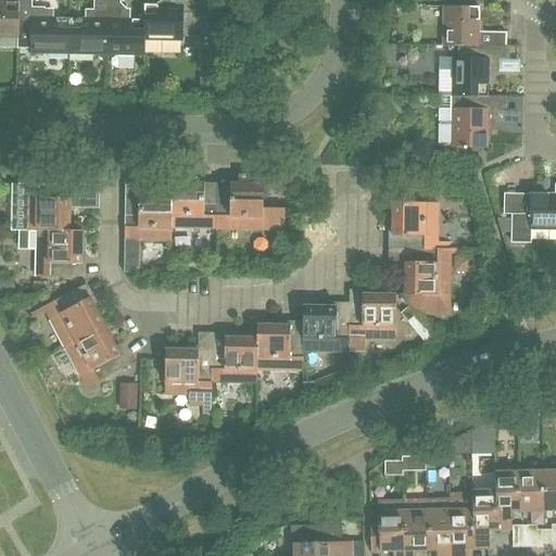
[(29,53),(68,54),(68,19),(45,19),(45,8),(32,8),(32,0),(17,0),(17,2),(19,2),(17,38),(17,49),(30,50),(29,53)]
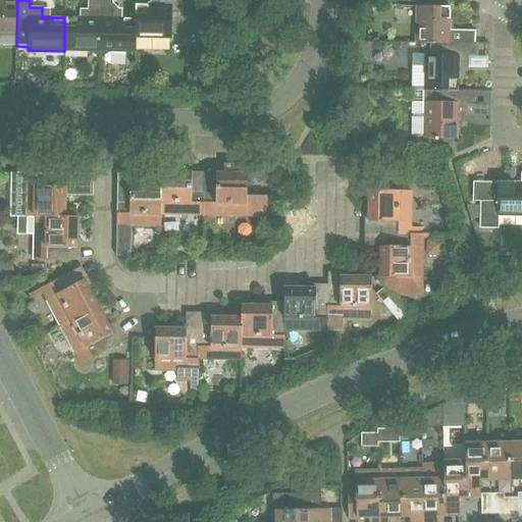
[(136,5),(136,19),(136,38),(171,39),(171,35),(198,36),(198,11),(185,11),(184,0),(158,0),(159,5),(136,5)]
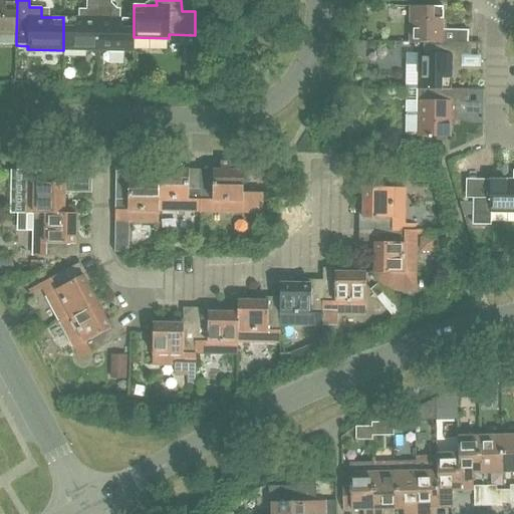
[(17,2),(16,2),(0,2),(0,34),(16,35),(17,2)]
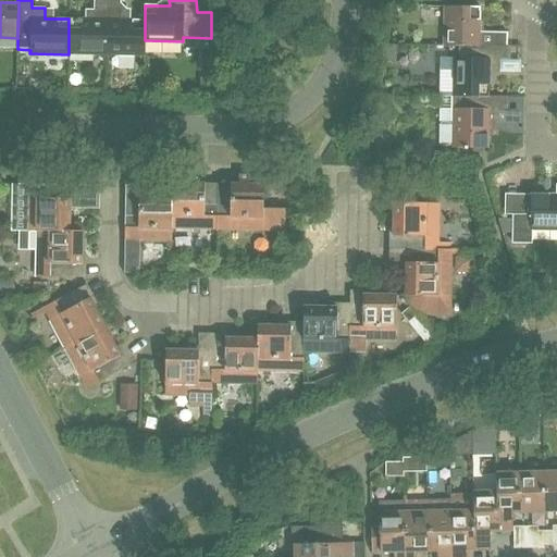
[(443,46),(458,47),(458,46),(507,47),(507,46),(507,33),(479,33),(480,8),(444,7),(443,46)]
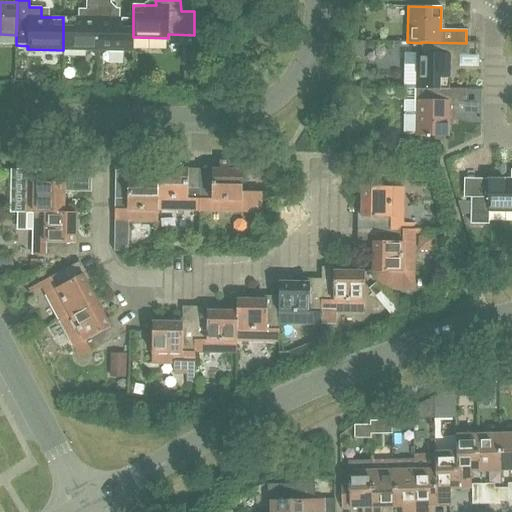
[(86,18),(63,17),(63,50),(98,51),(98,8),(86,8),(86,18)]
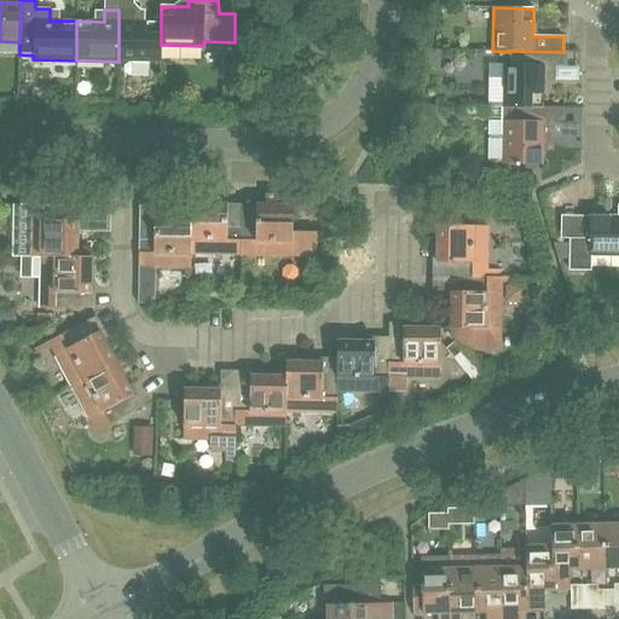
[(161,62),(161,45),(161,23),(134,22),(134,11),(119,10),(119,62),(132,62),(132,69),(136,73),(145,73),(149,70),(149,62),(161,62)]
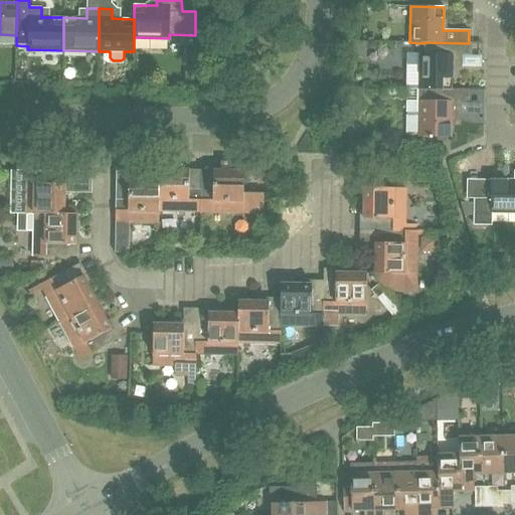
[(419,53),(419,65),(418,90),(422,90),(452,90),(452,67),(462,67),(462,55),(472,55),(472,42),(469,42),(469,43),(423,42),(423,43),(423,53),(419,53)]
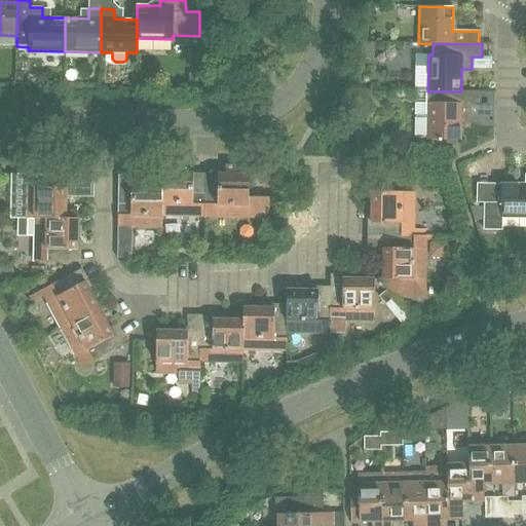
[(481,91),(461,91),(431,91),(431,103),(427,103),(427,115),(418,115),(415,118),(414,135),(418,139),(426,139),(426,140),(460,141),(460,117),(471,117),(471,105),(481,105),(481,91)]
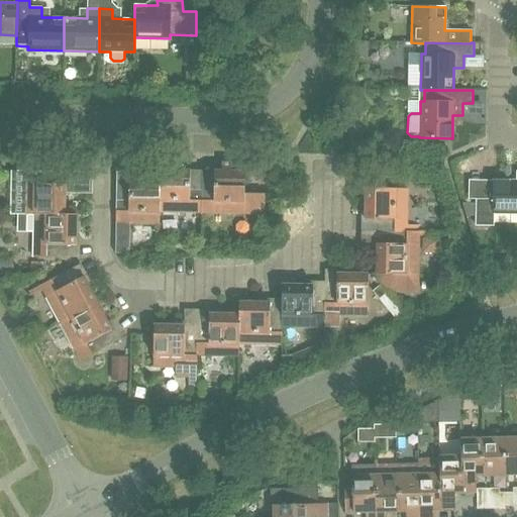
[(160,182),(160,211),(200,212),(200,200),(201,190),(190,189),(190,171),(182,171),(183,162),(173,162),(172,171),(160,170),(160,182)]
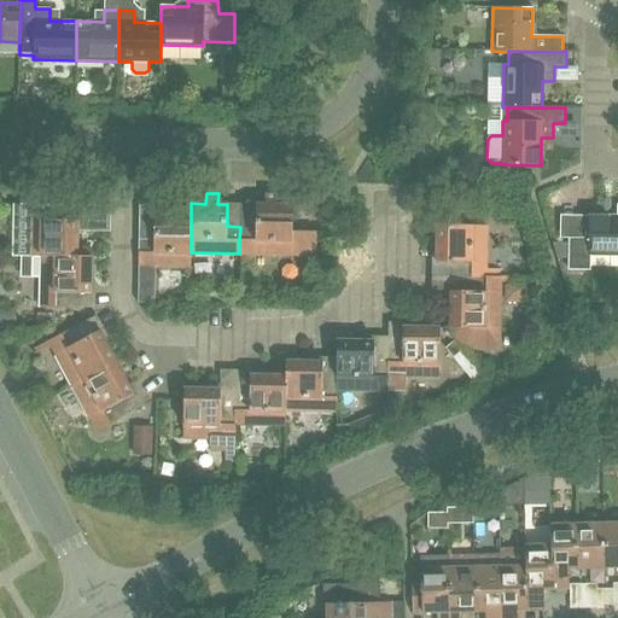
[(255,239),(239,239),(239,254),(315,255),(316,231),(291,231),(292,207),(277,205),(277,194),(266,193),(264,205),(256,205),(255,239)]
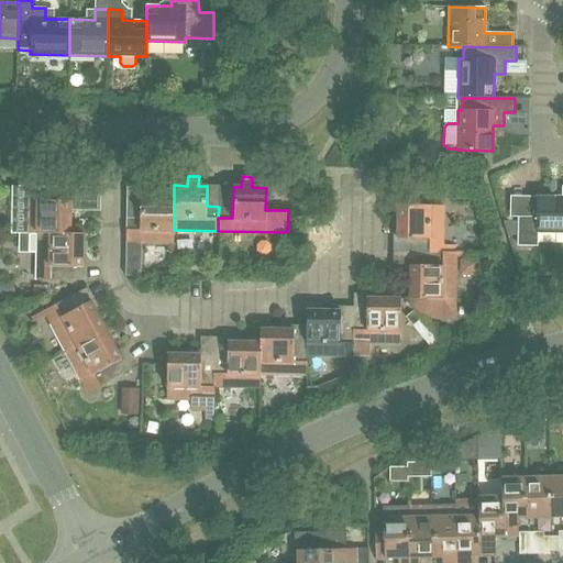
[(562,186),(562,187),(562,197),(537,197),(536,217),(518,217),(518,245),(537,245),(537,233),(562,233),(562,186)]
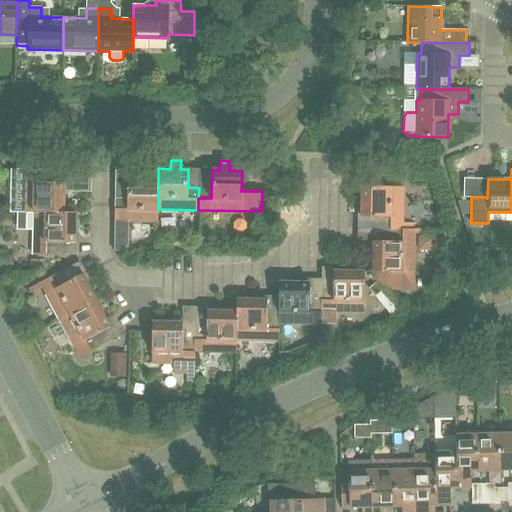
[(34,170),(22,170),(22,213),(33,213),(33,212),(63,212),(63,193),(63,187),(63,183),(64,171),(34,170)]
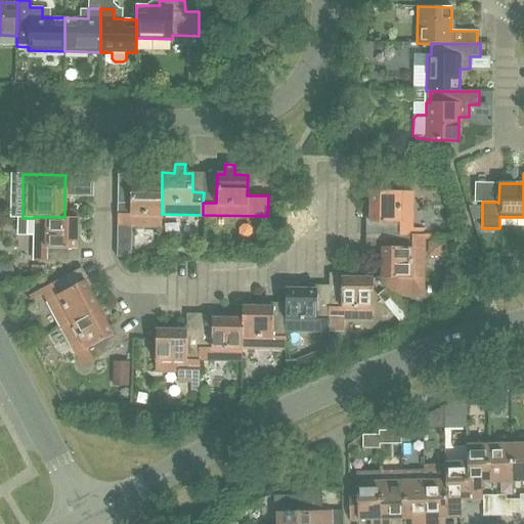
[(162,214),(162,184),(149,183),(149,174),(139,174),(138,183),(130,183),(130,213),(117,213),(117,226),(161,227),(162,214)]
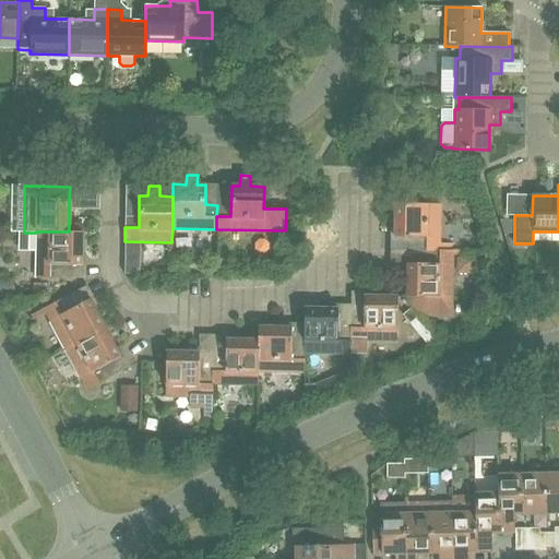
[(425,237),(425,251),(452,251),(452,244),(439,244),(439,204),(394,203),(393,237),(425,237)]
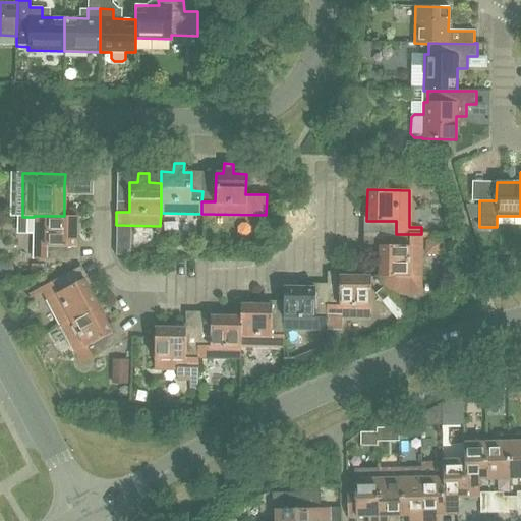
[(76,247),(76,238),(76,216),(64,216),(34,216),(34,217),(34,233),(34,259),(47,259),(47,258),(76,259),(76,247)]
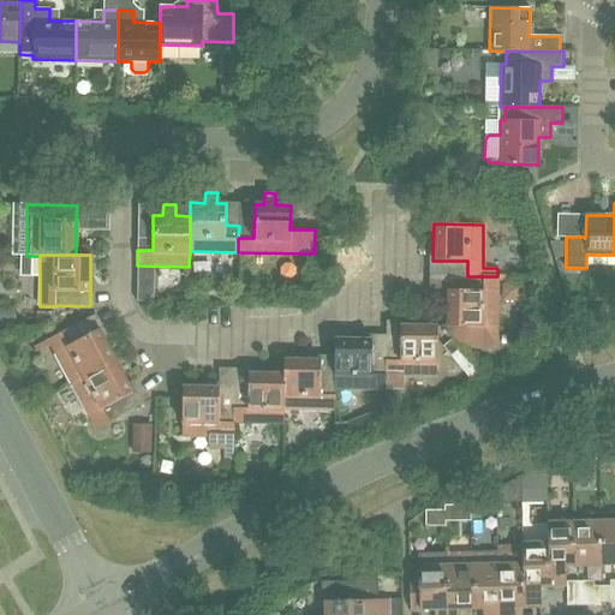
[(447,290),(447,310),(446,326),(454,327),(454,338),(464,348),(496,350),(496,327),(497,281),(512,281),(512,276),(497,276),(467,276),(467,291),(447,290)]
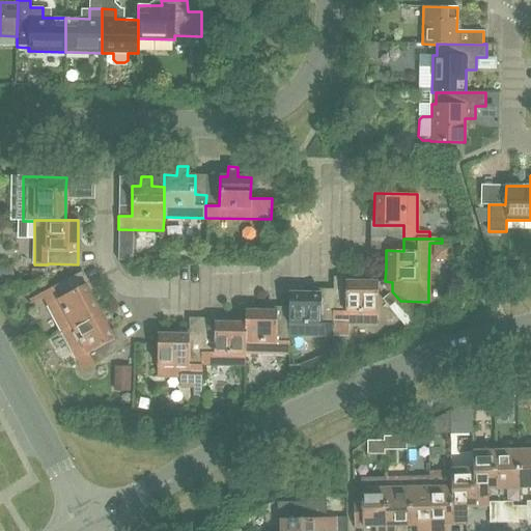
[(42,294),(30,300),(32,305),(44,299),(62,332),(100,311),(85,284),(83,285),(77,274),(53,287),(42,294)]
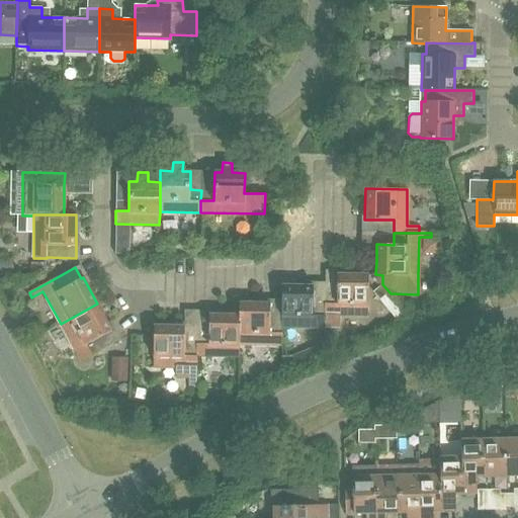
[(325,304),(324,316),(367,317),(367,275),(336,274),(336,305),(325,304)]
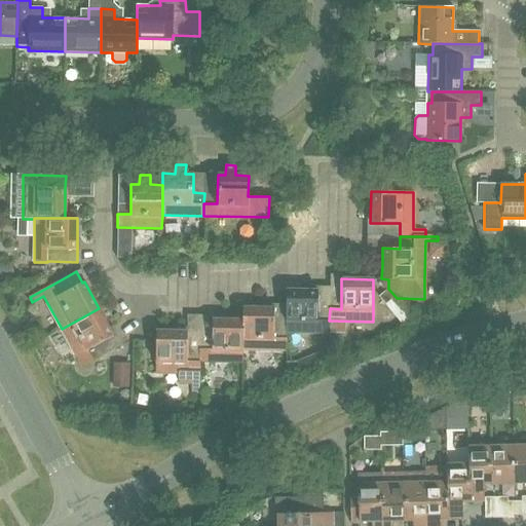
[(287,291),(287,328),(287,333),(329,334),(329,321),(317,321),(318,291),(287,291)]
